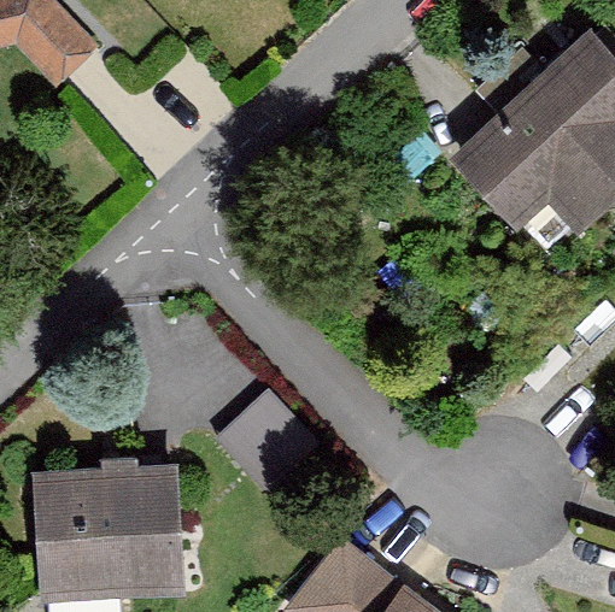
[(0,48),(17,43),(53,83),(91,47),(48,0),(0,0),(0,48)]
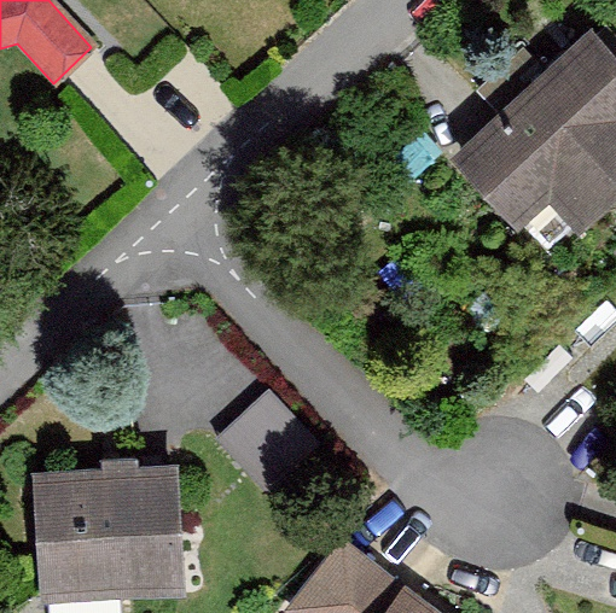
[(555,187),(585,221),(615,193),(615,68),(586,34),(447,153),(511,226),(555,187)]
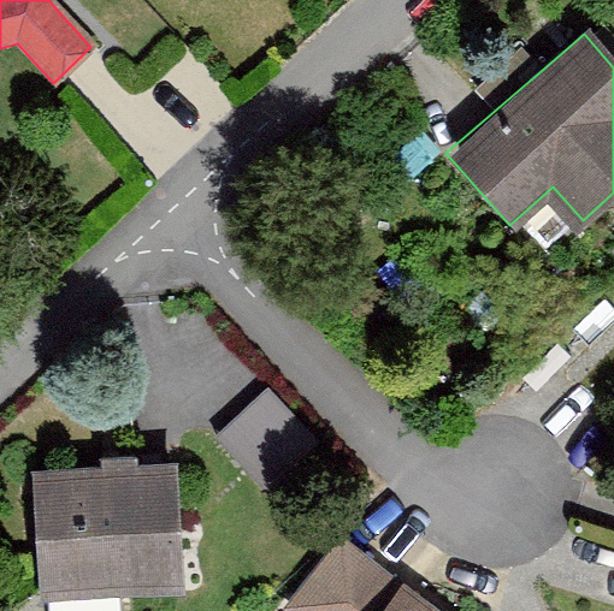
[(269,482),(318,446),(277,391),(228,426),(269,482)]
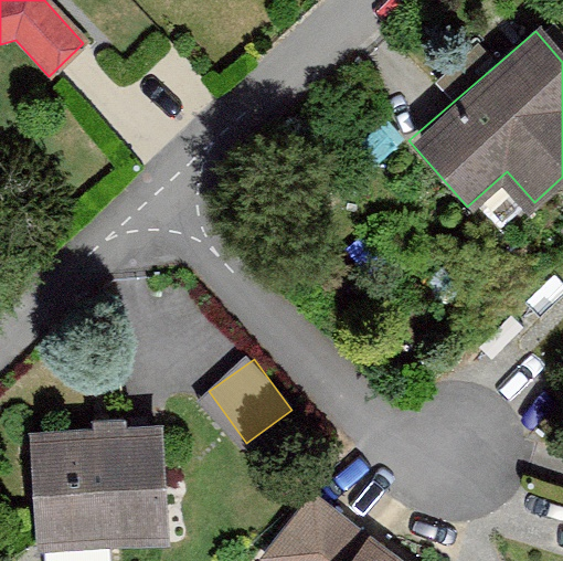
[(161,426),(28,434),(35,553),(168,546),(161,426)]
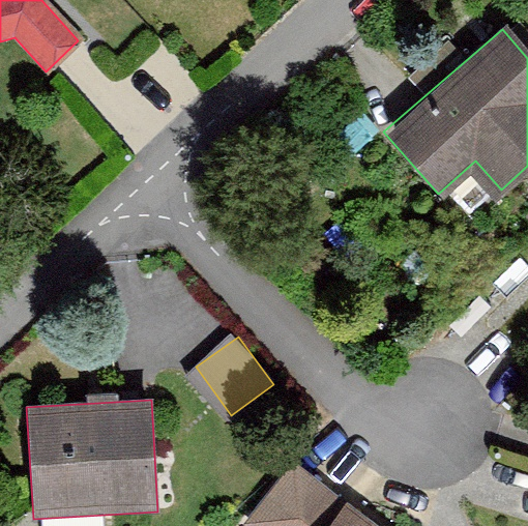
[(378,525),(296,461),(253,525),(378,525)]
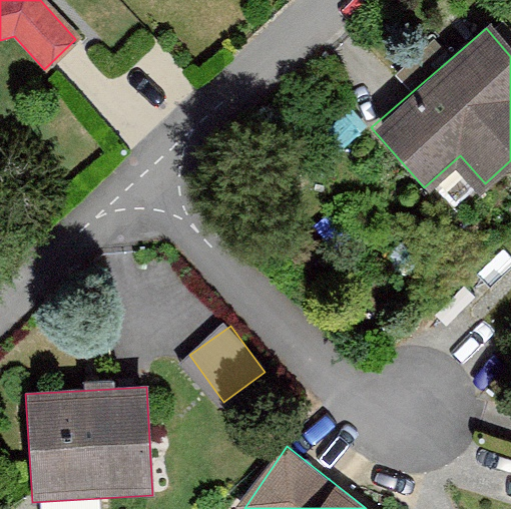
All buildings are outlined.
